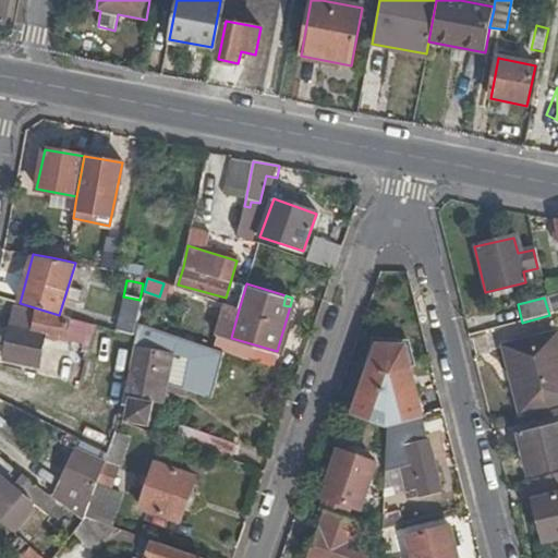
[(81,320),(59,315),(20,303),(11,301),(10,307),(14,307),(9,339),(7,346),(4,359),(38,365),(45,332),(49,334),(49,337),(64,341),(69,325),(79,327),(81,320)]
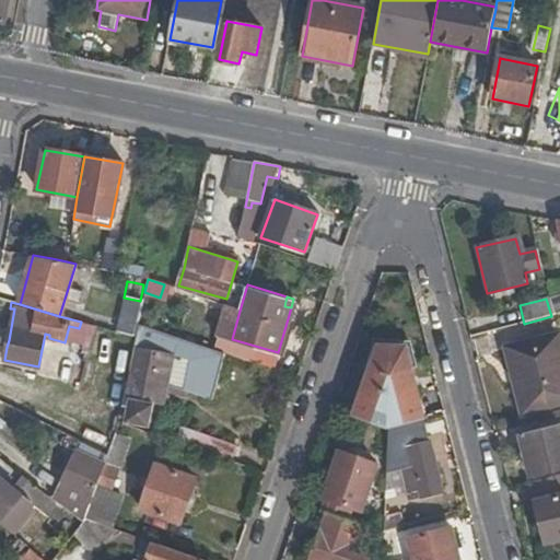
[(240,311),(226,306),(218,336),(232,339),(240,311)]
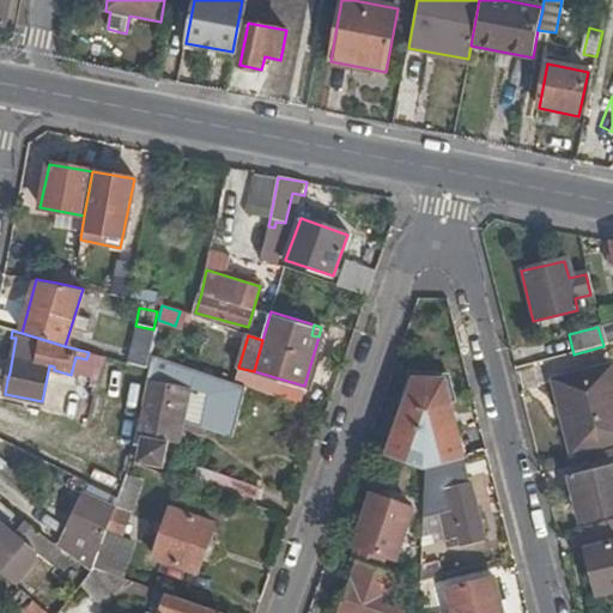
[(151,356),(152,356),(153,347),(143,344),(135,366),(149,370),(151,356)]
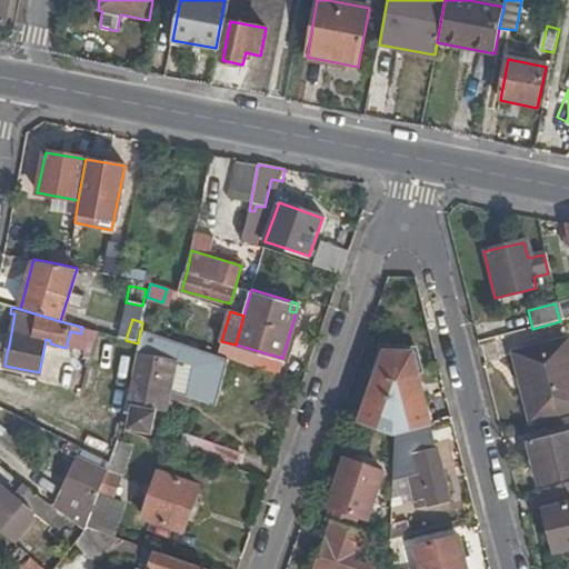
[(216,406),(230,361),(141,330),(140,330),(138,343),(128,395),(125,411),(130,412),(128,428),(151,433),(156,410),(150,408),(153,385),(172,391),(216,406)]
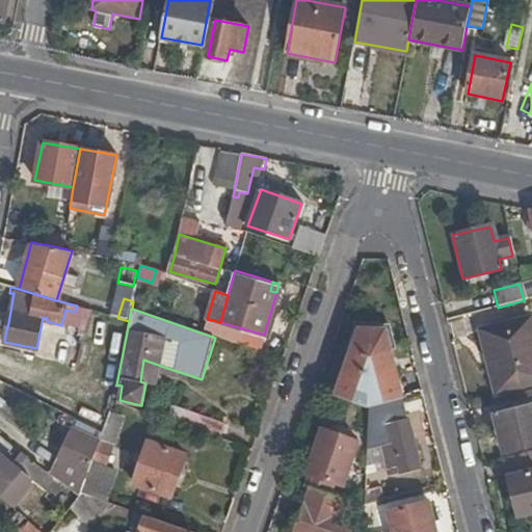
[(495,393),(531,382),(531,335),(528,318),(479,330),(495,393)]
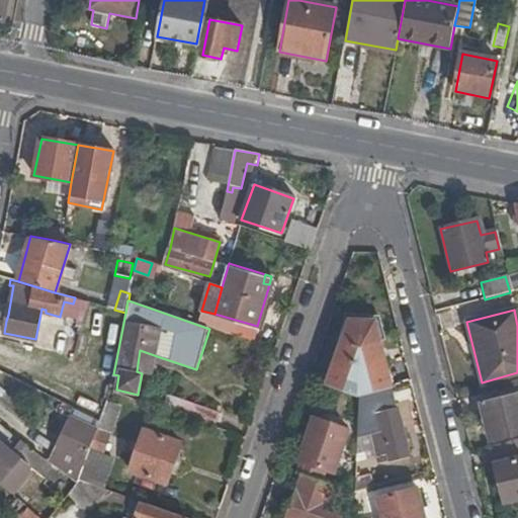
[(347,319),(325,384),(357,396),(389,389),(372,321),(347,319)]
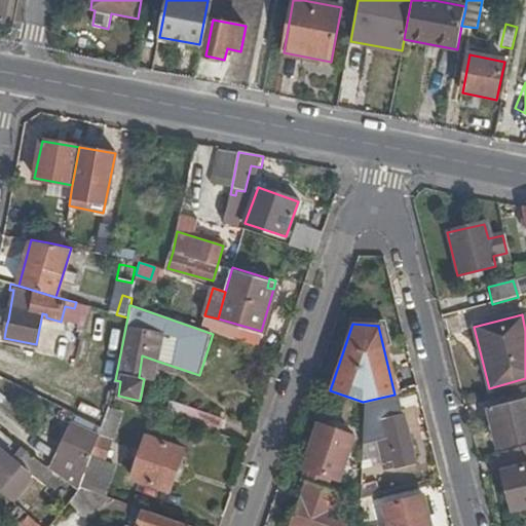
[(152,382),(159,362),(142,355),(139,377),(144,379),(152,382)]
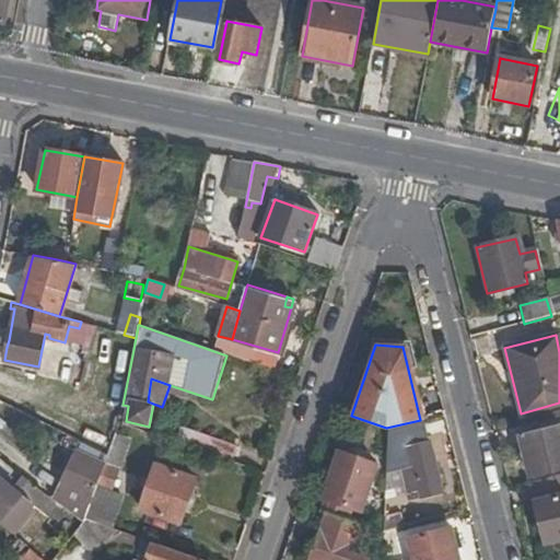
[(420,420),(386,428),(385,474),(400,470),(408,494),(417,491),(420,499),(440,493),(421,420),(420,420)]
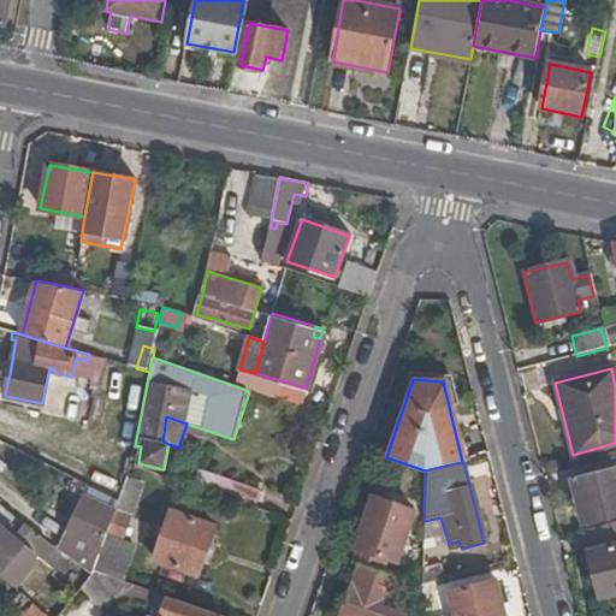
[(615,481),(611,467),(570,478),(584,526),(615,517),(615,481)]
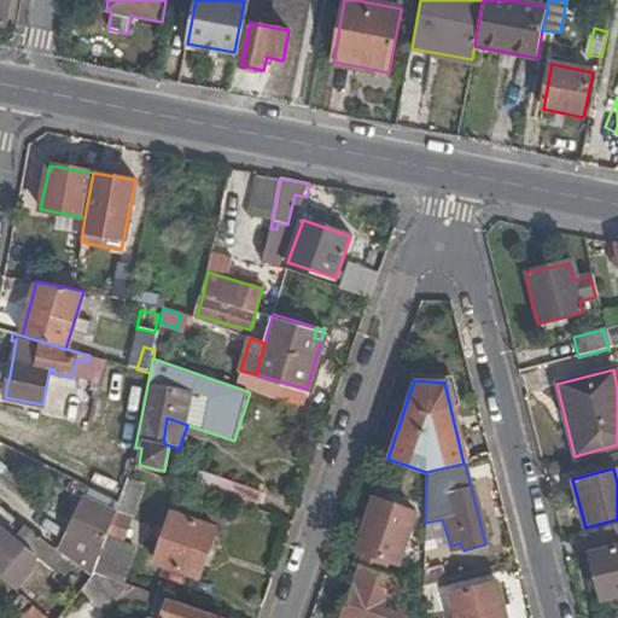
[(129,472),(120,501),(109,531),(98,561),(97,566),(95,572),(124,582),(138,542),(127,537),(138,506),(136,506),(145,478),(129,472)]
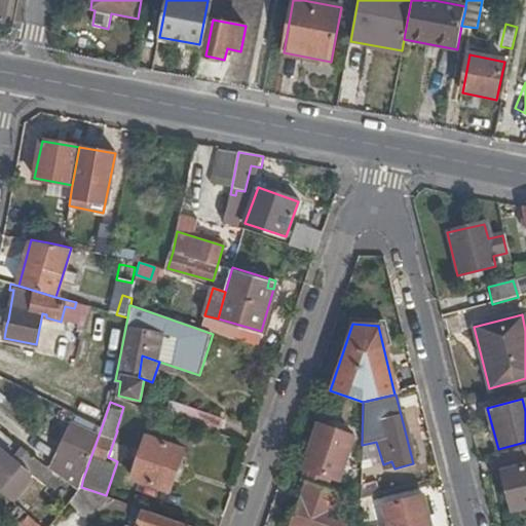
[(175,418),(223,435),(228,420),(179,404),(175,418)]
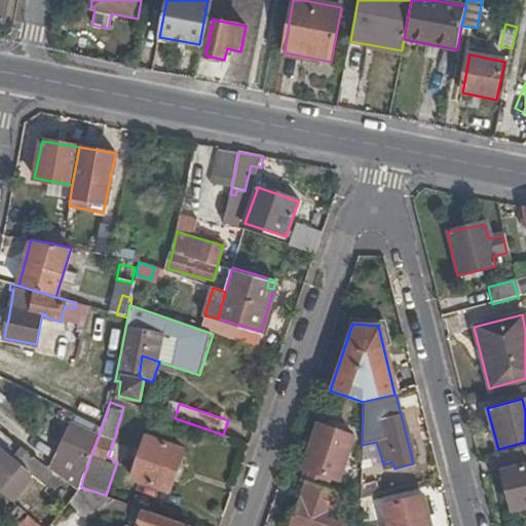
[(92,452),(102,426),(77,415),(54,464),(61,468),(82,482),(83,478),(92,452)]
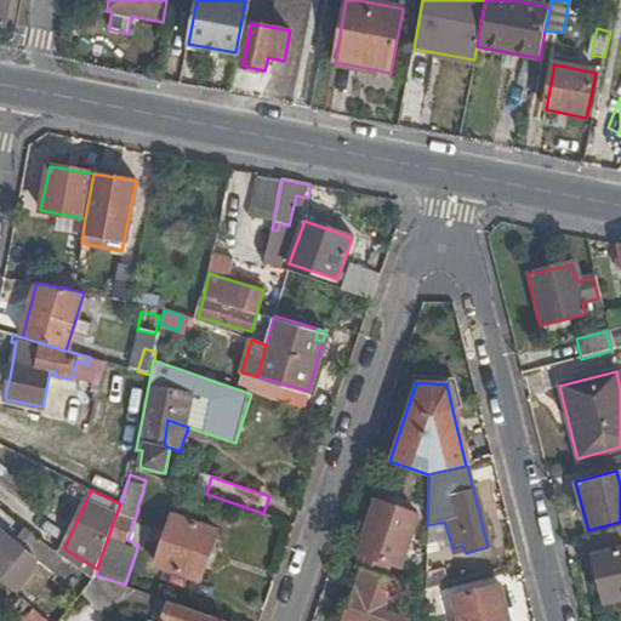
[(372,502),(357,551),(362,552),(357,567),(360,568),(394,580),(399,565),(402,567),(405,557),(400,554),(412,517),(372,502)]
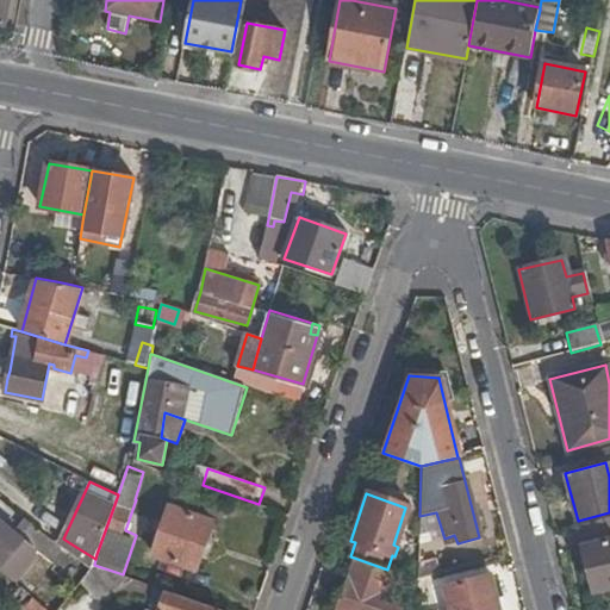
[(153,553),(195,568),(212,521),(170,506),(163,523),(157,521),(155,528),(161,530),(153,553)]
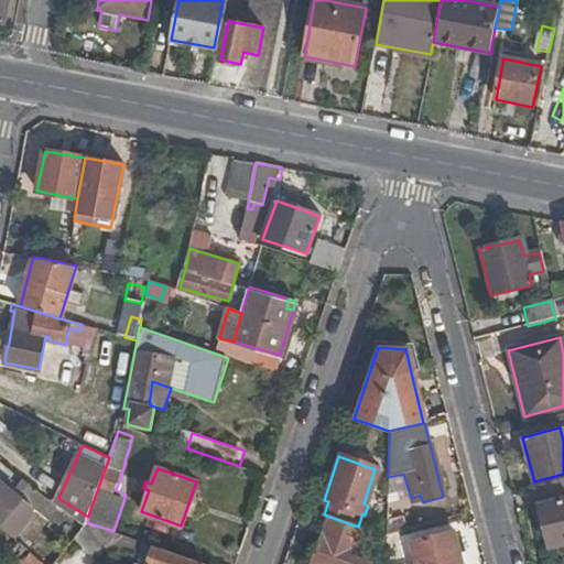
[(563,492),(563,487),(562,478),(531,486),(548,548),(563,543),(563,500),(561,501),(559,495),(563,492)]
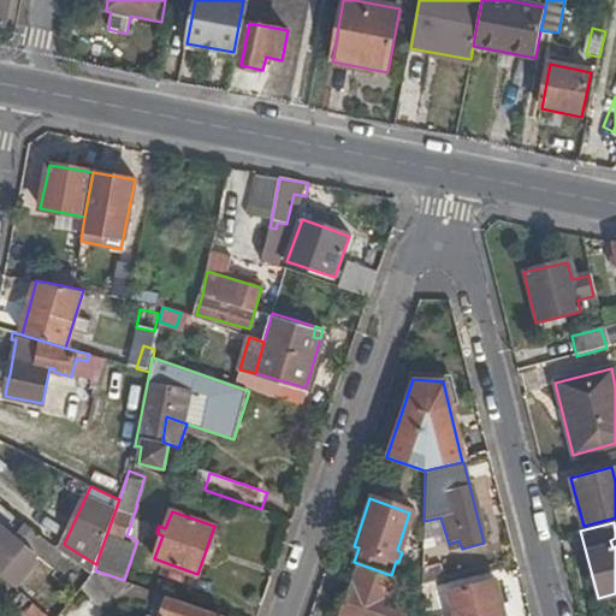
[(0,527),(0,572),(22,546),(0,527)]
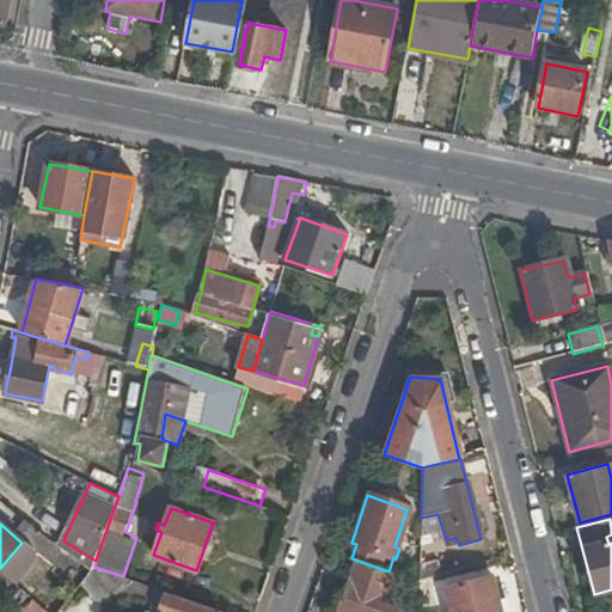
[(22,543),(0,568),(0,571),(12,582),(36,555),(22,543)]
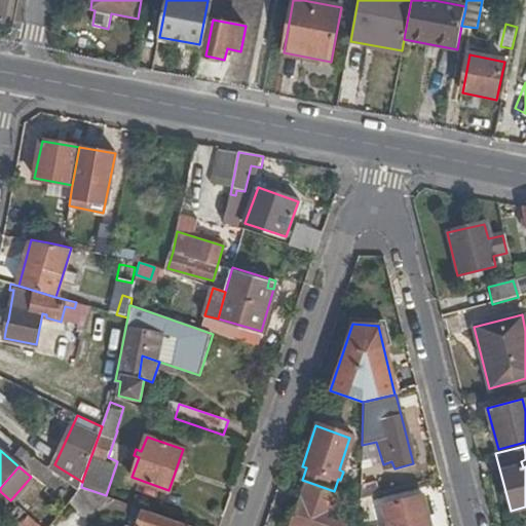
[(82,482),(61,468),(46,487),(68,503),(71,499),(80,488),(81,487),(82,482)]
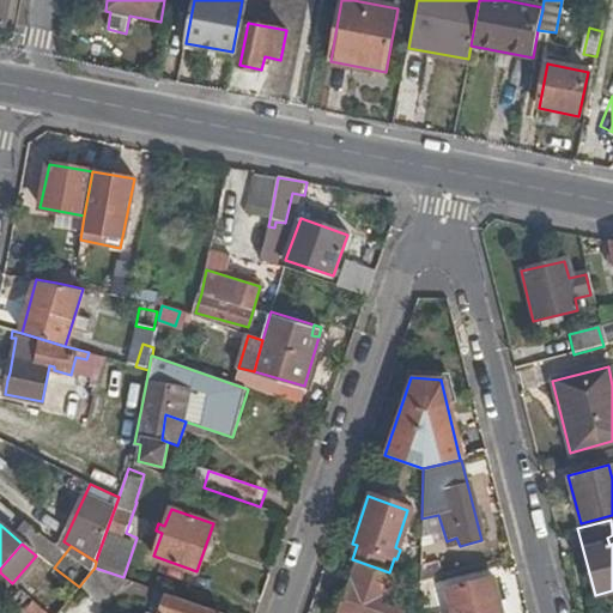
[(389,572),(356,560),(337,612),(377,612),(384,595),(383,595),(392,574),(389,572)]
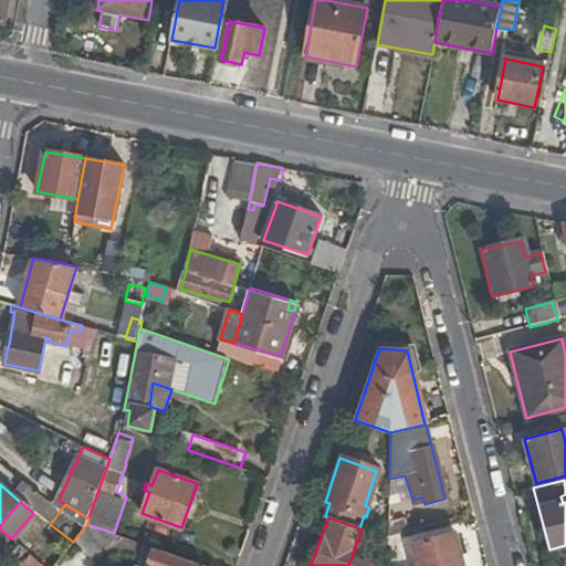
[(114,533),(87,524),(86,525),(76,537),(94,561),(113,543),(143,553),(137,565),(207,565),(114,533)]
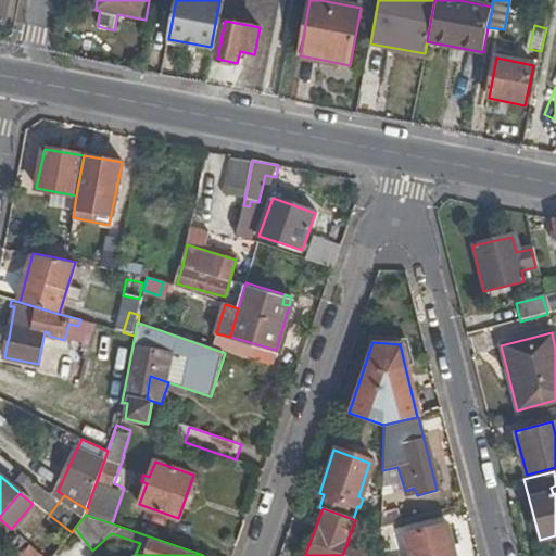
[(453,555),(445,525),(404,535),(408,555),(453,555)]
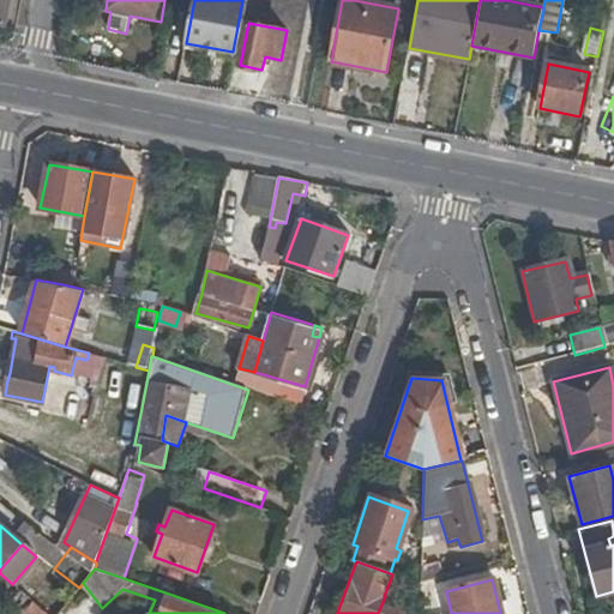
[(48,613),(34,602),(24,613),(48,613)]
